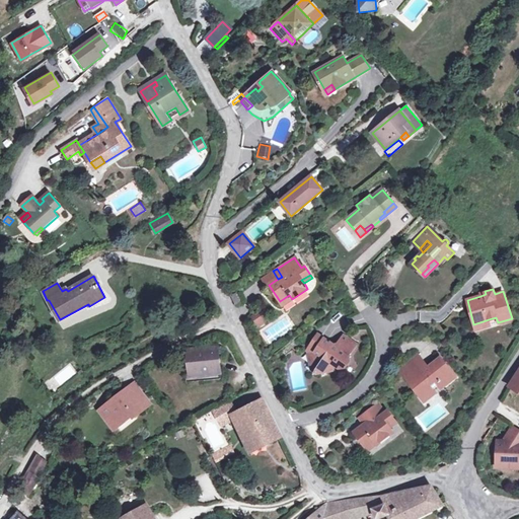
[(235,304),(241,302),(236,293),(231,295),(235,304)]
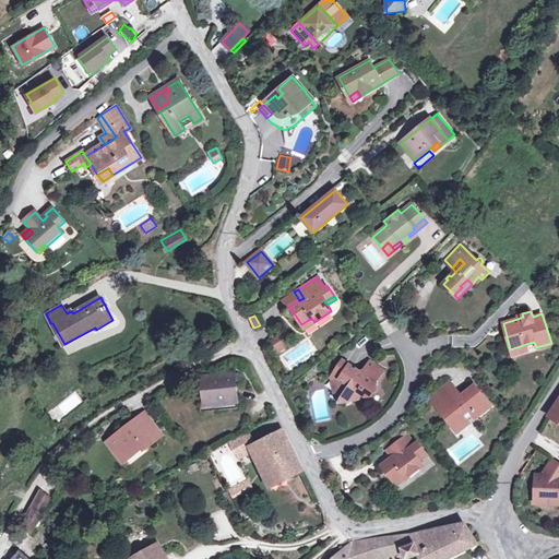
[(304,329),(314,322),(311,318),(301,324),(304,329)]
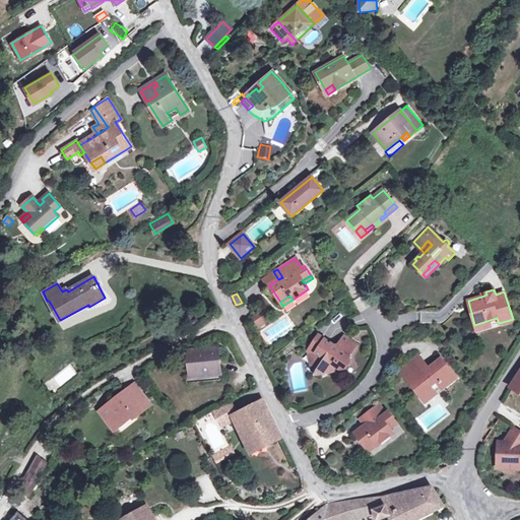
[(258,330),(266,324),(258,312),(250,318),(258,330)]
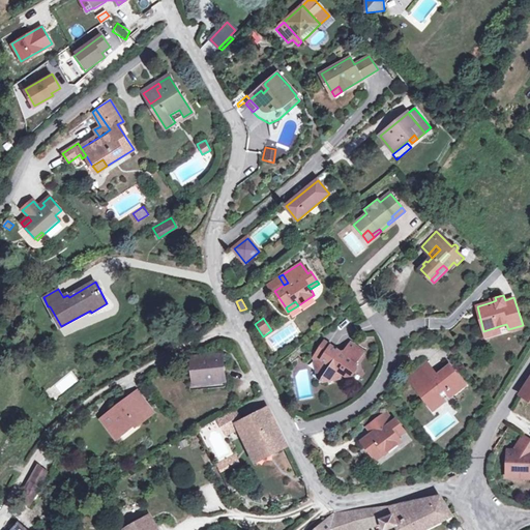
[(499,326),(483,331),(486,335),(500,331),(499,326)]
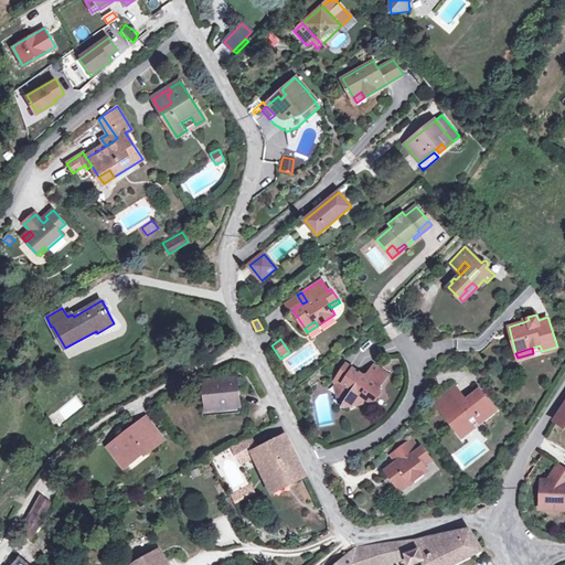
[(347,363),(336,377),(342,382),(342,388),(341,388),(337,395),(339,403),(342,405),(342,407),(343,408),(353,406),(355,403),(369,401),(370,403),(372,401),(376,400),(381,395),(379,390),(388,375),(374,365),(365,377),(347,363)]
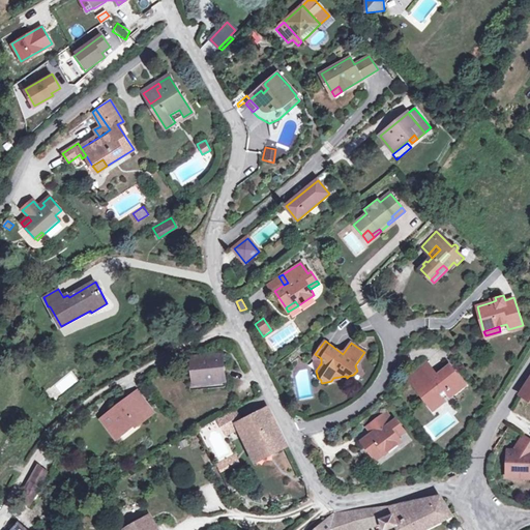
[(193,383),(226,381),(223,354),(190,357),(193,383)]
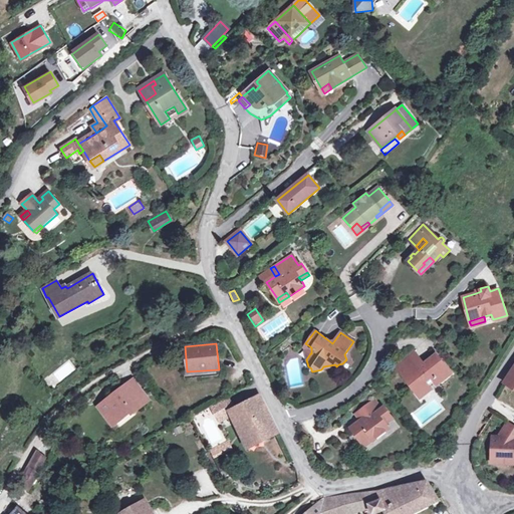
[(415,349),(410,354),(420,366),(424,363),(425,362),(415,349)]
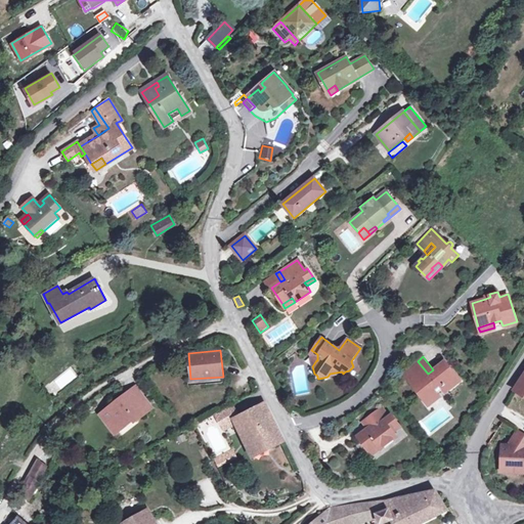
[(428,374),(418,361),(402,372),(424,398),(431,392),(434,394),(444,386),(446,390),(460,380),(444,361),(433,369),(432,370),(435,374),(431,377),(428,374)]
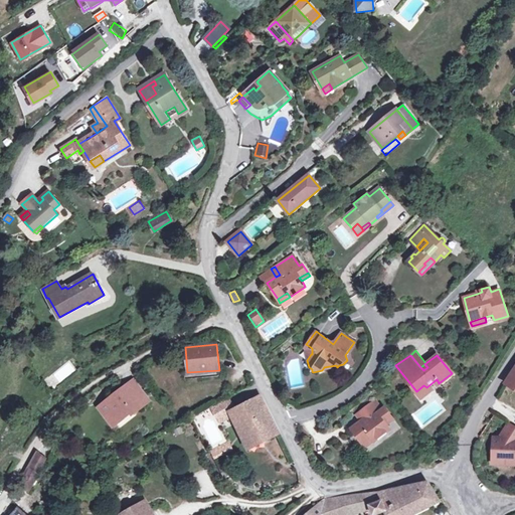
[(58,382),(76,371),(69,361),(52,372),(58,382)]
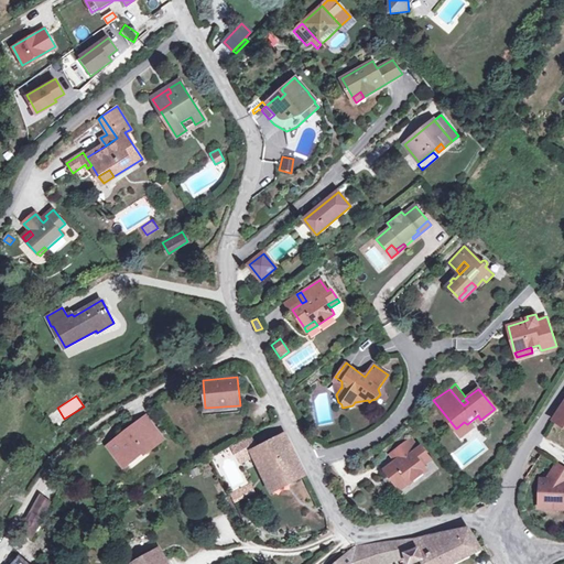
[(563,403),(553,420),(563,426),(563,403)]
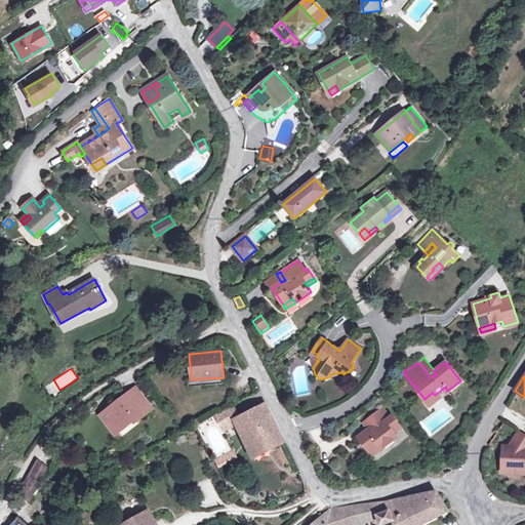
[(435,395),(438,399),(447,391),(445,387),(435,395)]
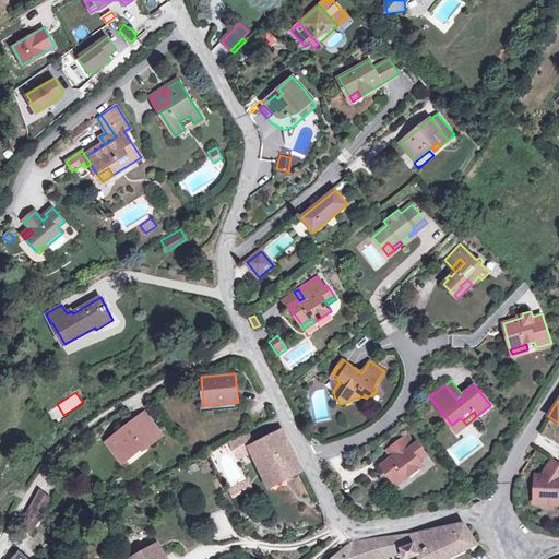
[(145,414),(127,427),(129,429),(146,415),(145,414)]
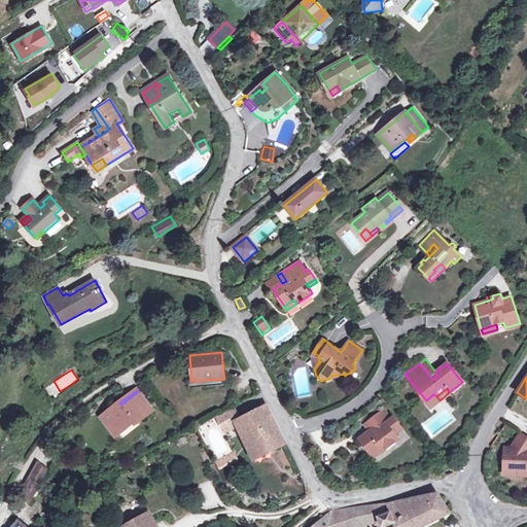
[(112,420),(120,430),(135,420),(137,422),(152,410),(138,391),(121,405),(119,402),(102,417),(107,424),(112,420)]
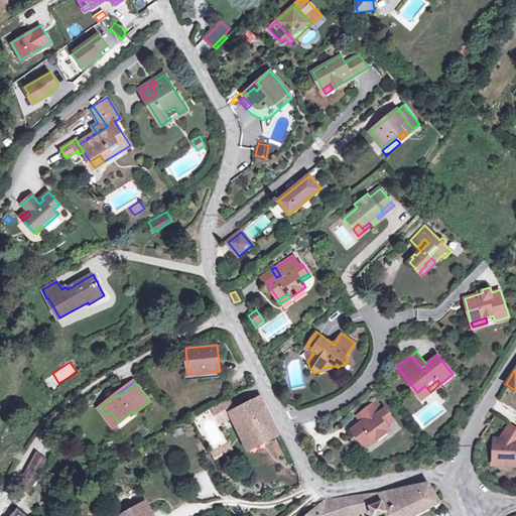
[(422,398),(430,392),(427,388),(424,386),(417,392),(422,398)]
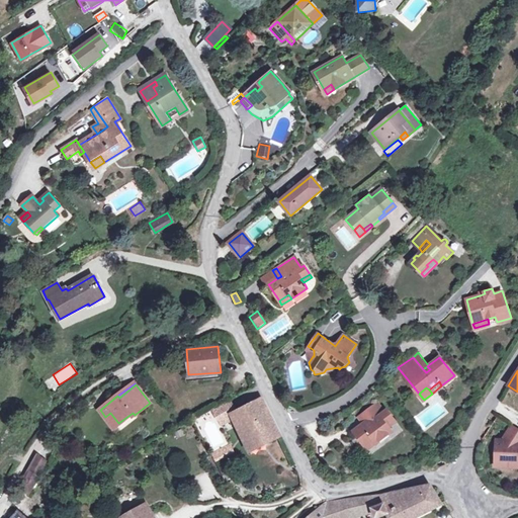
[(219,420),(231,414),(248,450),(279,434),(262,399),(235,412),(229,401),(212,410),(219,420)]
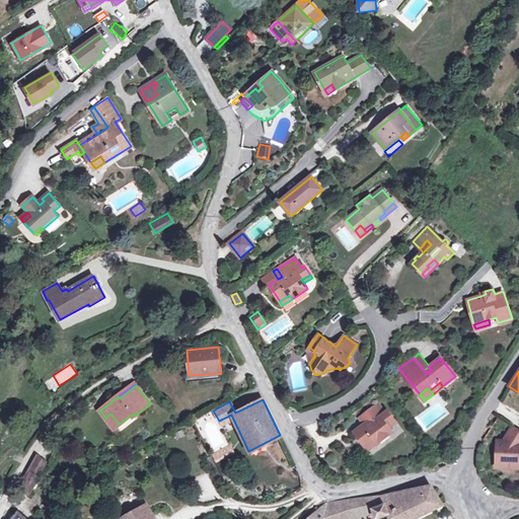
[(378,402),(362,416),(367,423),(365,424),(355,431),(367,447),(375,440),(377,444),(393,432),(389,427),(394,424),(391,420),(394,418),(388,410),(385,413),(378,402)]
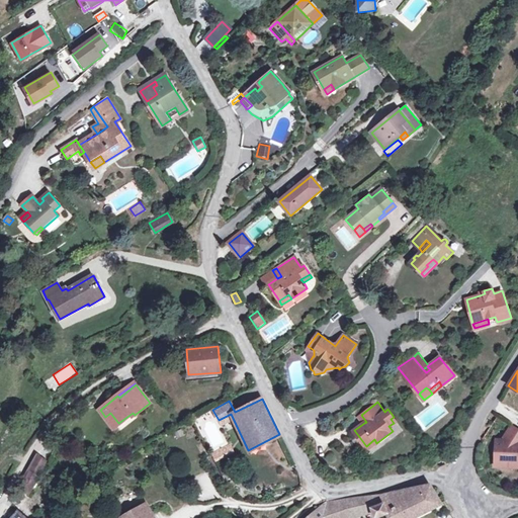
[(113,427),(118,423),(110,413),(105,417),(113,427)]
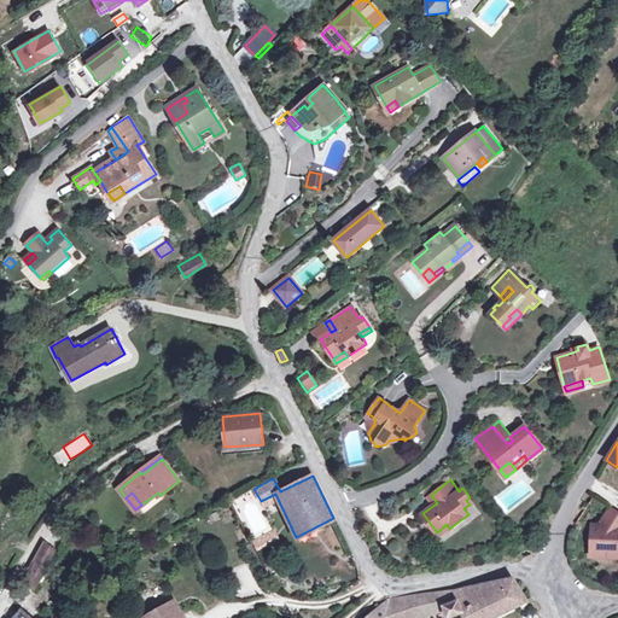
[(617,512),(611,507),(598,528),(593,528),(592,555),(611,557),(617,548),(617,512)]
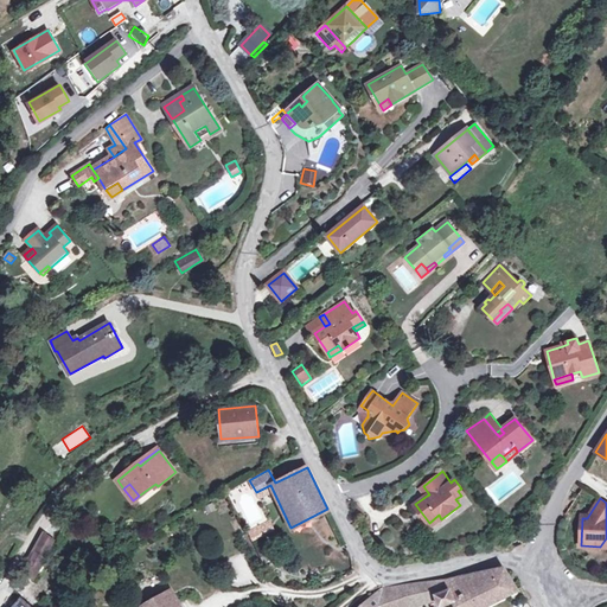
[(432,526),(441,519),(439,515),(429,523),(432,526)]
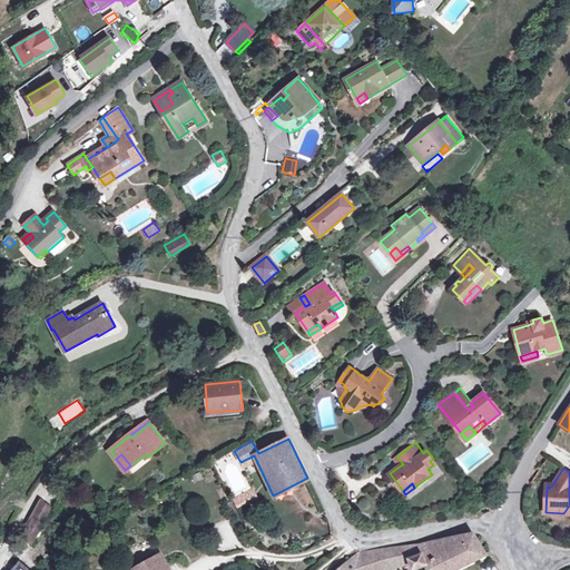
[(256,495),(253,489),(233,500),(236,507),(256,495)]
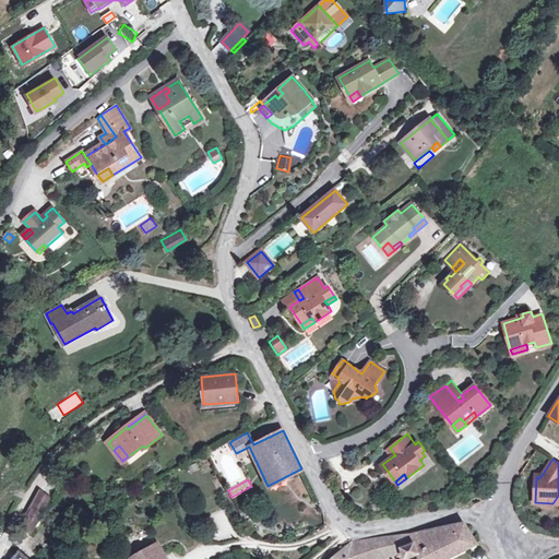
[(192,503),(200,492),(190,486),(182,497),(192,503)]
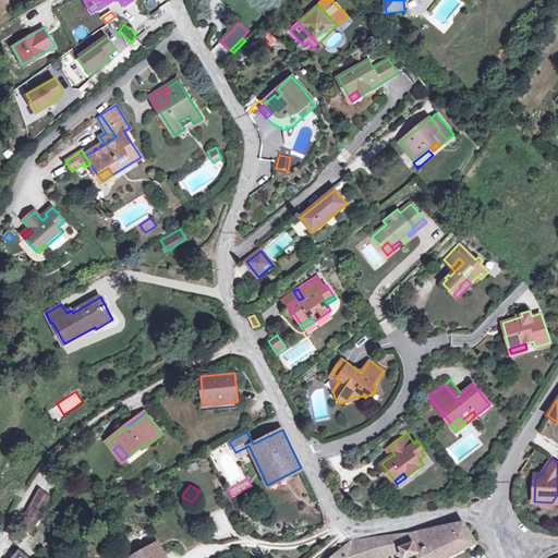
[(32,533),(53,495),(38,487),(17,525),(32,533)]
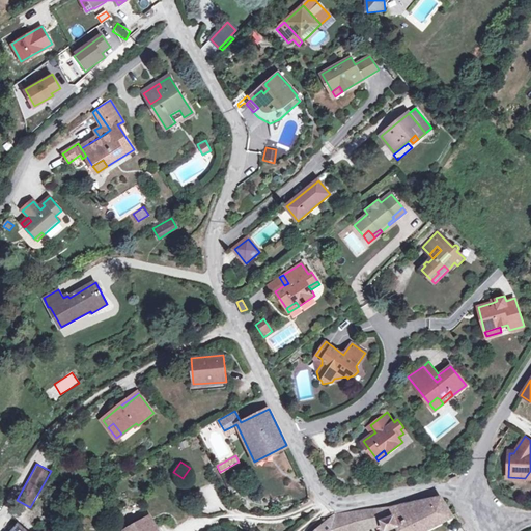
[(361,530),(380,525),(379,522),(382,521),(384,530),(385,530),(397,527),(398,530),(423,530),(452,518),(440,499),(425,499),(402,506),(333,514),(313,530),(361,530)]
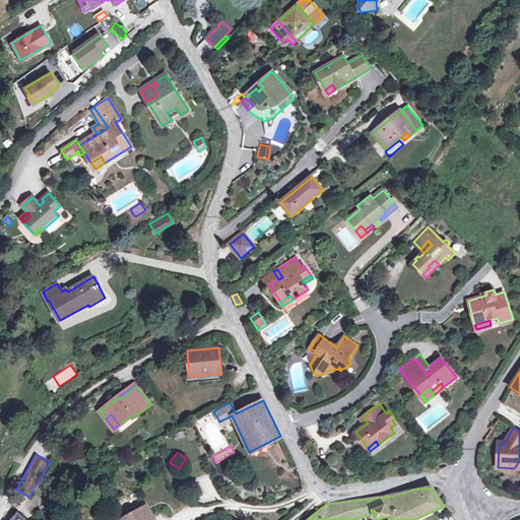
[(152,519),(145,508),(122,519),(152,519)]
